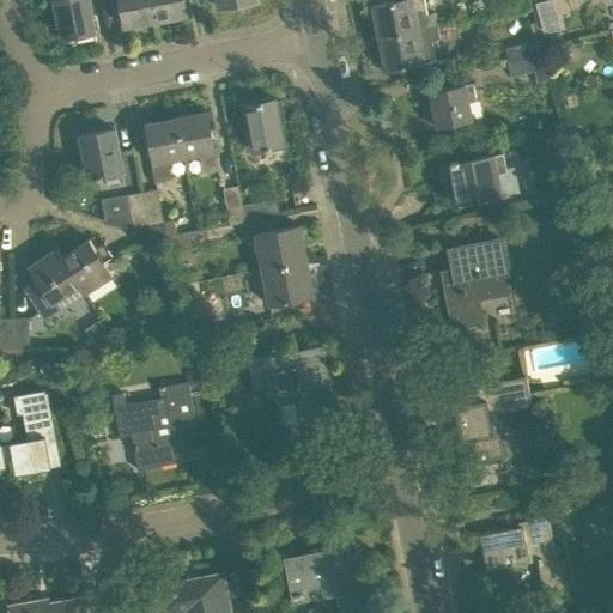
[(87,0),(48,0),(49,1),(54,0),(61,37),(93,31),(87,0)]
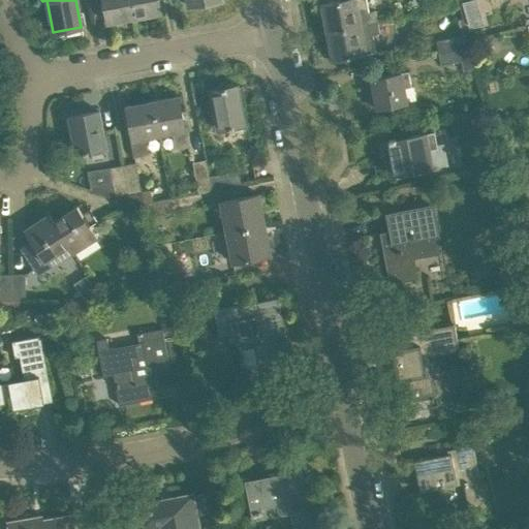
[(133,18),(130,0),(102,0),(107,23),(133,18)]
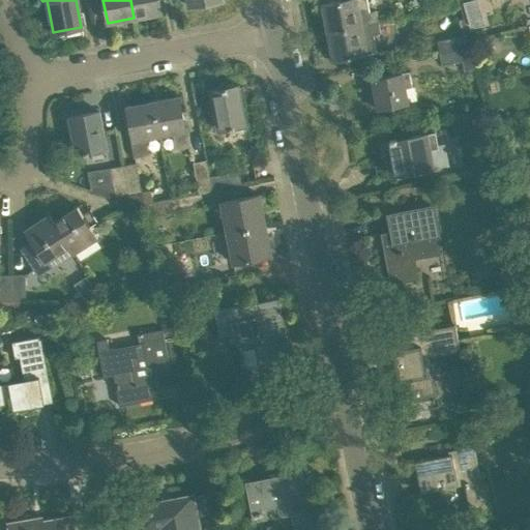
[(130,0),(134,18),(160,12),(158,0),(130,0)]
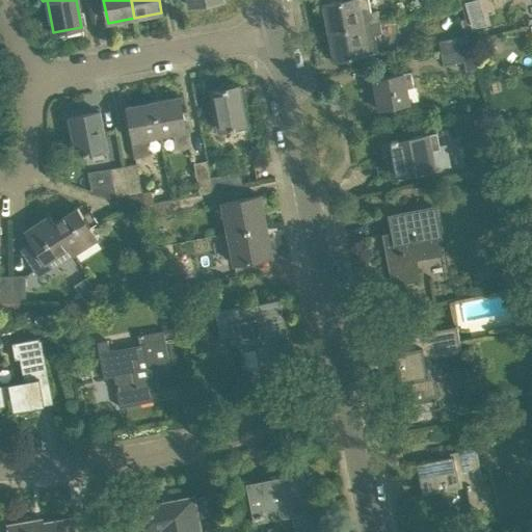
[(328,32),(379,22),(377,10),(371,12),(368,0),(339,0),(323,3),(328,32)]
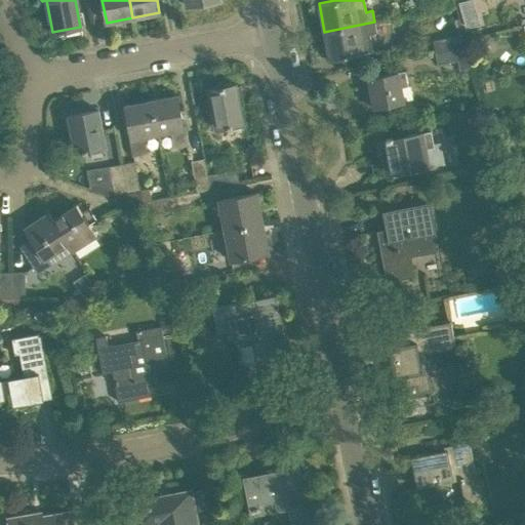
[(481,25),(479,18),(465,23),(467,29),(481,25)]
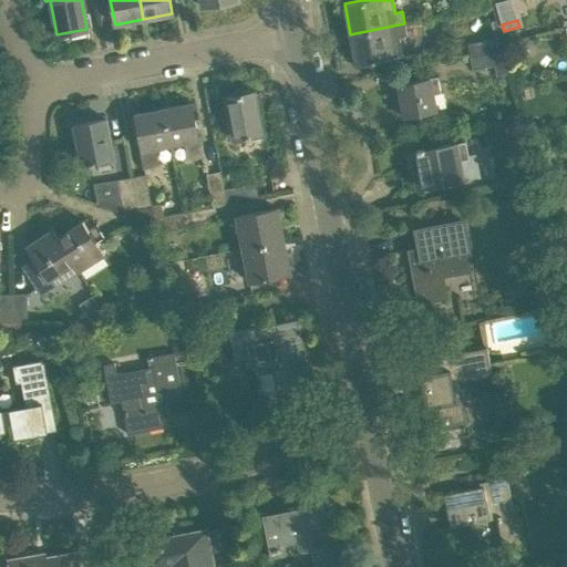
[(406,35),(404,23),(350,34),(356,64),(403,55),(400,37),(406,35)]
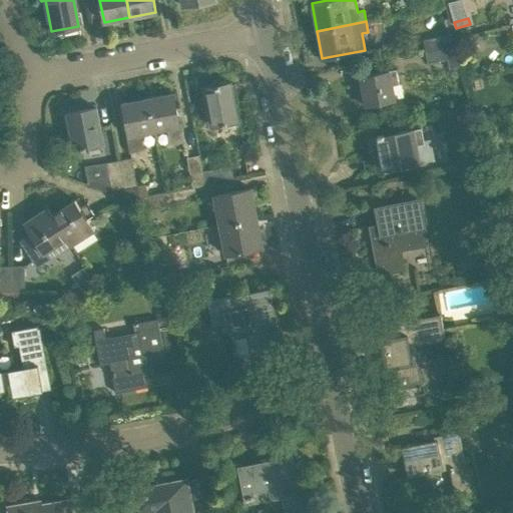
[(425,51),(455,46),(452,34),(423,39),(425,51)]
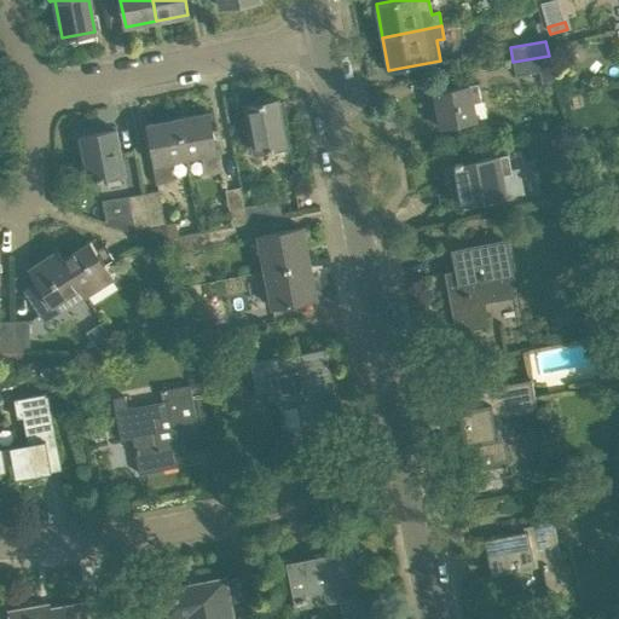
[(549,56),(513,62),(515,76),(539,73),(542,84),(556,81),(549,56)]
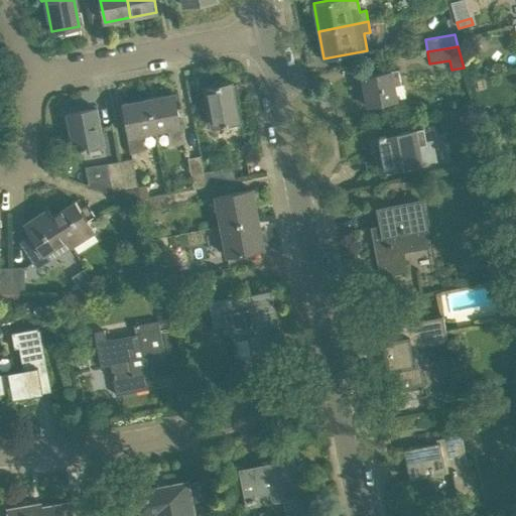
[(399,70),(362,77),(365,92),(359,93),(361,104),(367,103),(368,106),(397,100),(395,86),(401,85),(399,70)]
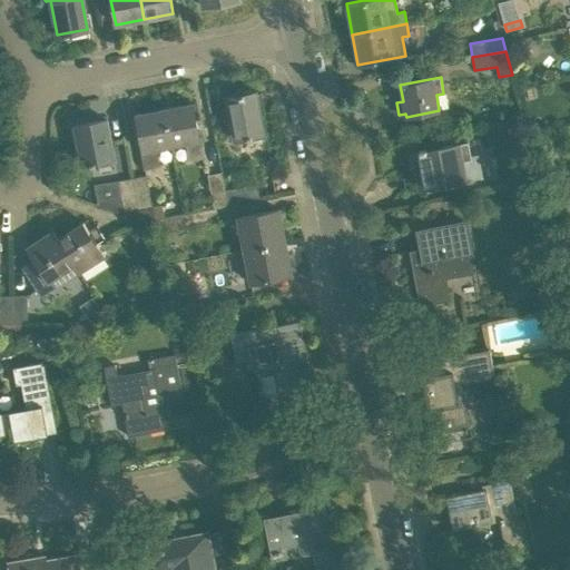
[(256,91),(226,97),(234,140),(264,135),(256,91)]
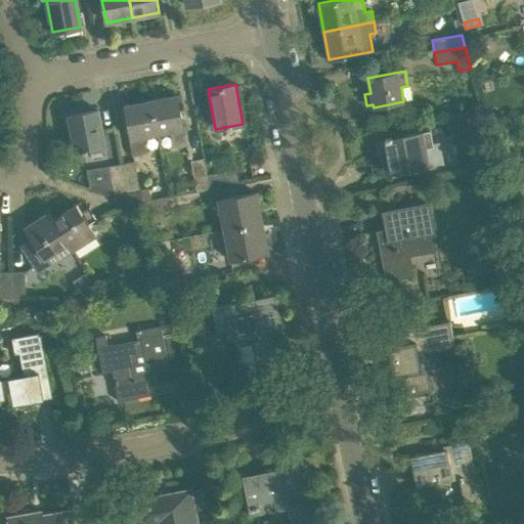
[(150,100),(158,135),(171,132),(174,147),(188,144),(185,129),(183,129),(177,95),(150,100)]
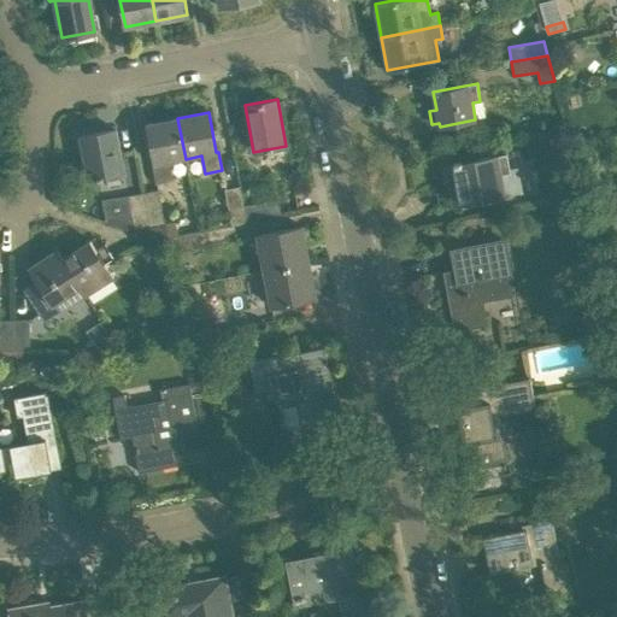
[(186,159),(177,118),(147,123),(154,165),(153,165),(157,183),(174,180),(170,162),(186,159)]
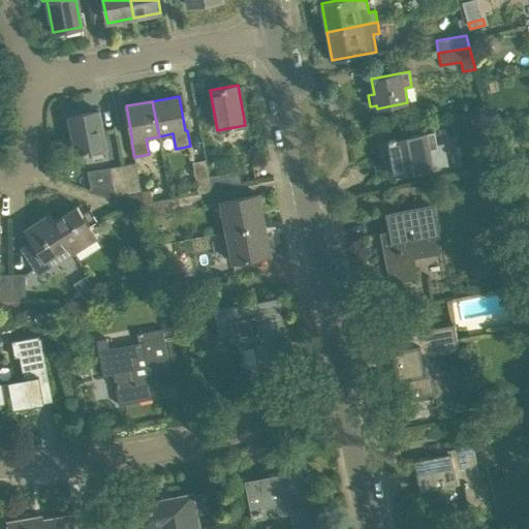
[(106,147),(99,111),(69,117),(76,153),(106,147)]
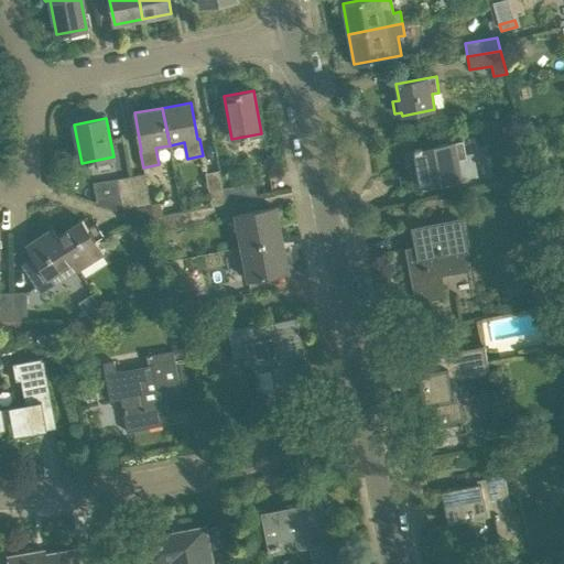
[(475,175),(472,155),(465,156),(463,142),(453,143),(453,142),(422,149),(421,145),(414,147),(414,150),(409,151),(415,186),(475,175)]
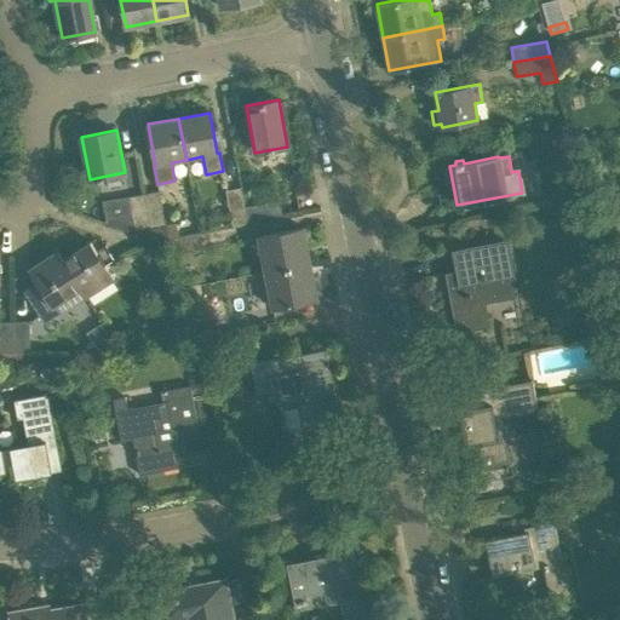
[(247,224),(244,207),(240,188),(225,190),(233,227),(247,224)]
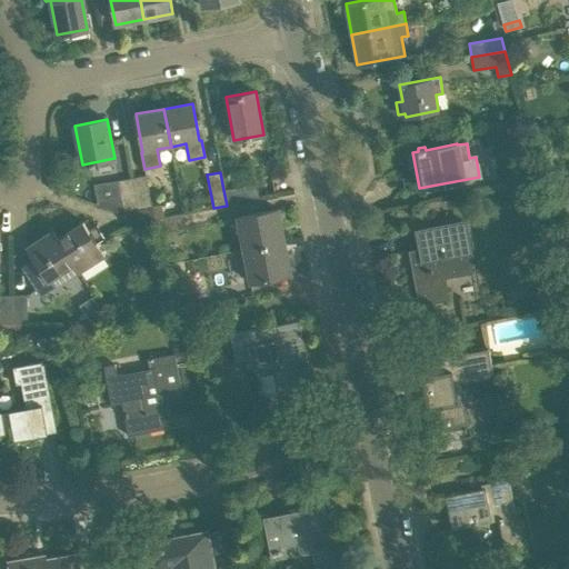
[(137,209),(152,206),(147,176),(131,178),(137,209)]
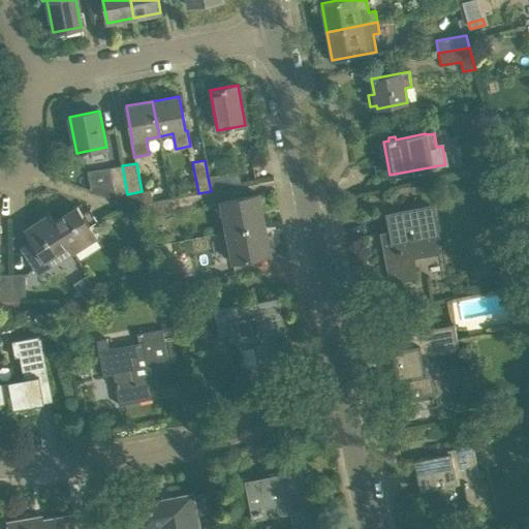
[(127,194),(122,165),(110,167),(113,181),(90,185),(91,190),(110,197),(116,196),(127,194)]
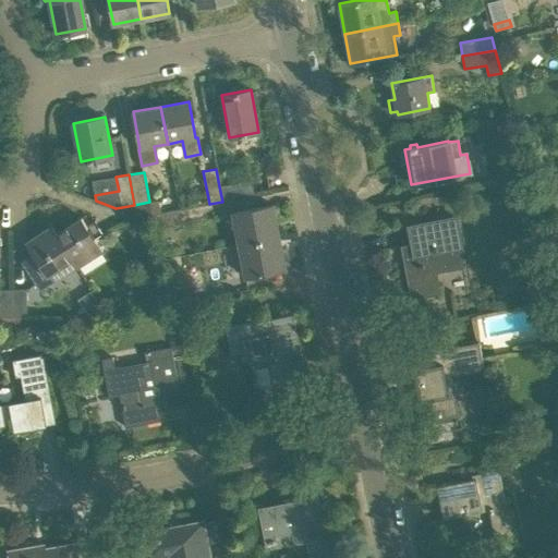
[(251,180),(219,186),(222,202),(254,195),(251,180)]
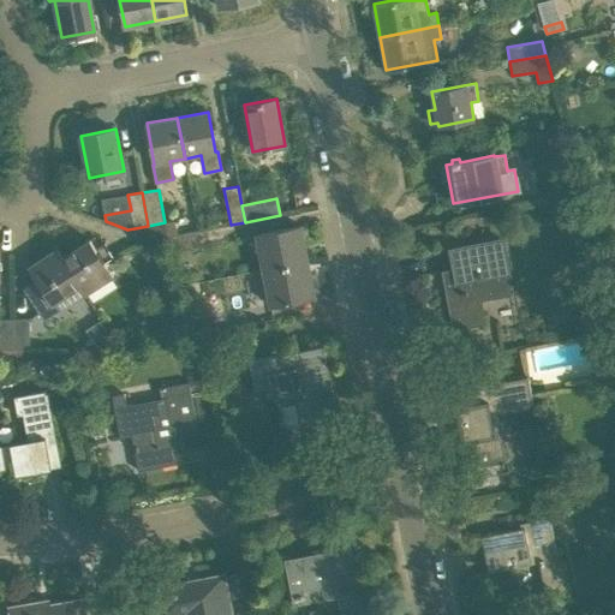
[(167,237),(178,234),(175,220),(165,222),(167,237)]
